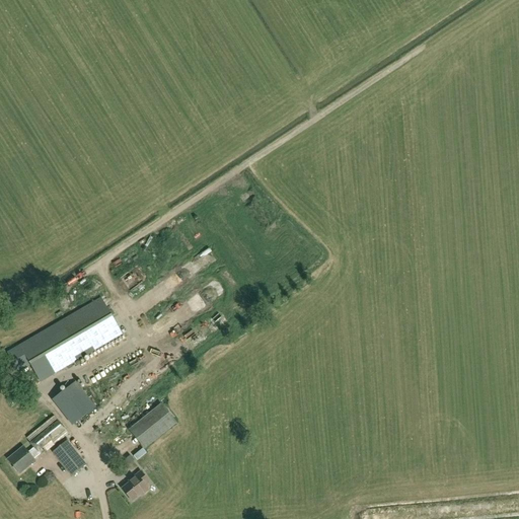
[(41,382),(81,358),(122,335),(101,299),(7,352),(18,372),(30,365),(41,382)]
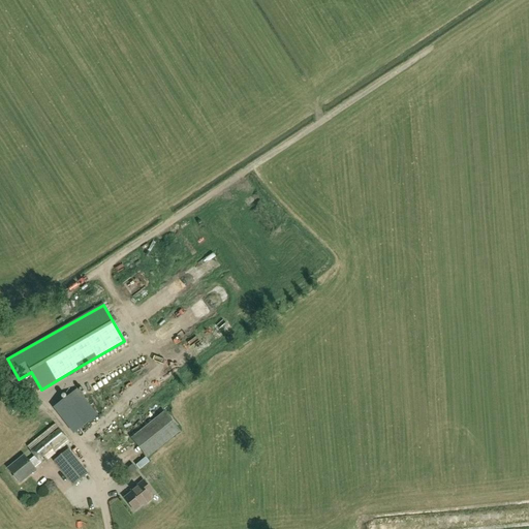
[(170,346),(163,351),(169,359),(176,353),(170,346)]
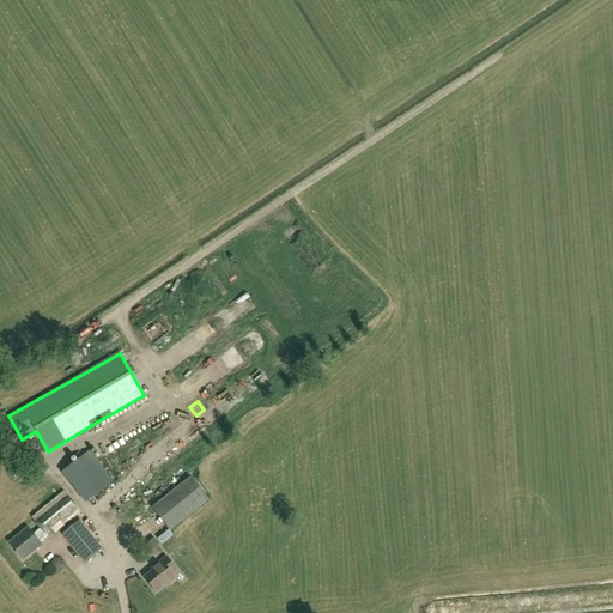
[(93,497),(113,481),(89,451),(70,467),(93,497)]
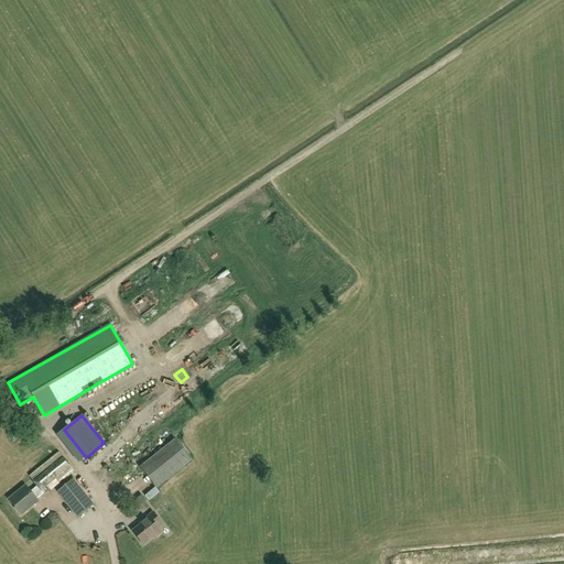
[(156,488),(192,459),(175,438),(140,467),(156,488)]
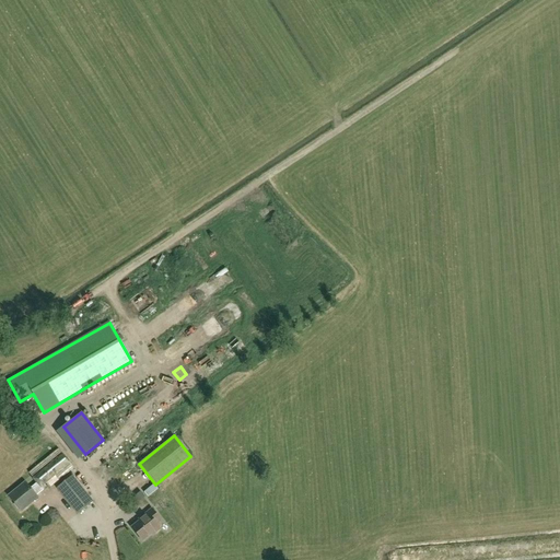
[(45,491),(74,468),(58,448),(28,473),(37,483),(31,489),(25,483),(9,497),(21,511),(37,498),(36,496),(44,490),(45,491)]
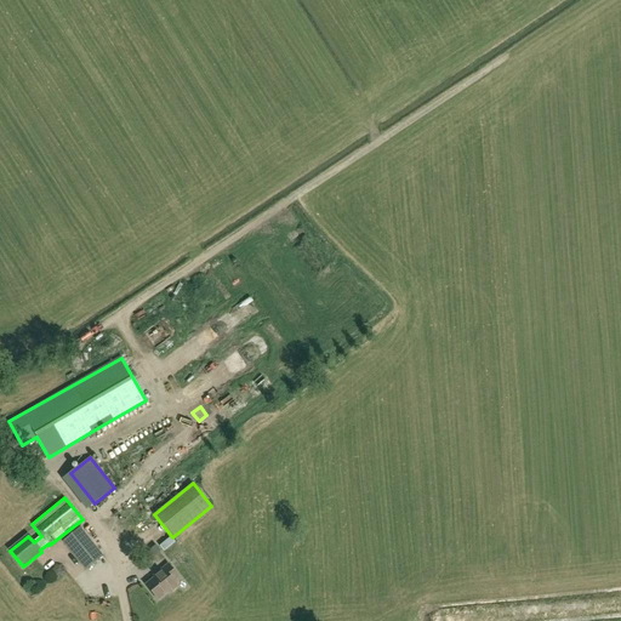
[(106,525),(126,511),(120,503),(100,518),(106,525)]
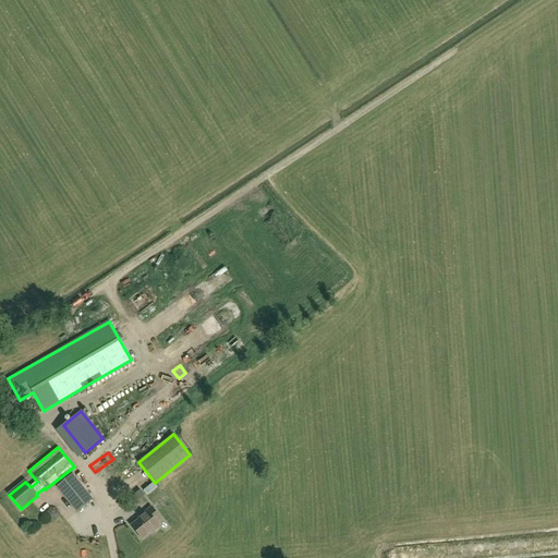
[(81,490),(76,486),(80,483),(71,474),(63,481),(64,481),(61,483),(57,487),(79,511),(94,498),(84,487),(81,490)]
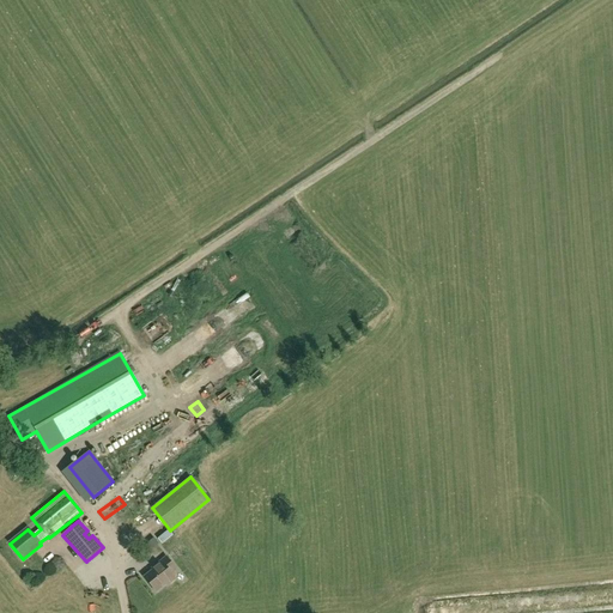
[(168,584),(176,577),(173,572),(176,569),(165,556),(151,568),(152,570),(143,577),(155,592),(167,583),(168,584)]
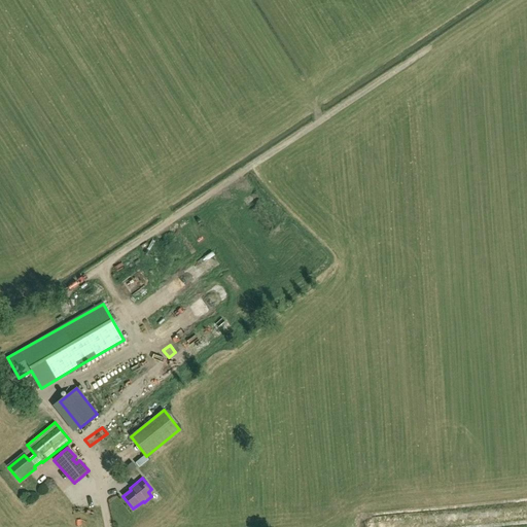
All buildings are outlined.
